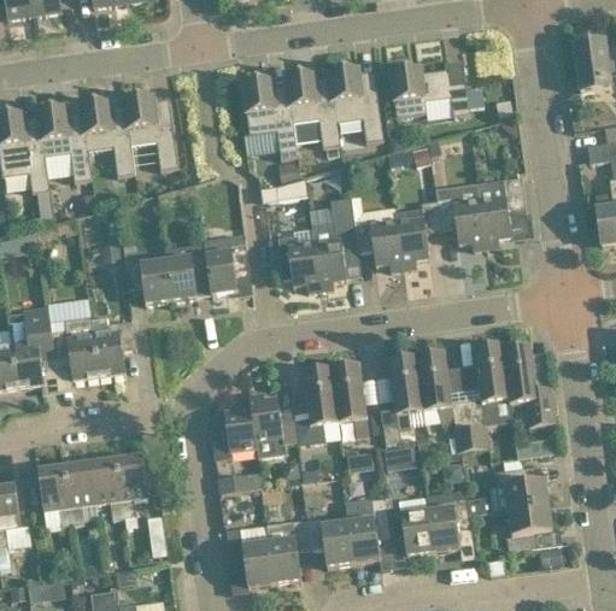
[(35,16),(33,0),(5,0),(7,19),(35,16)]
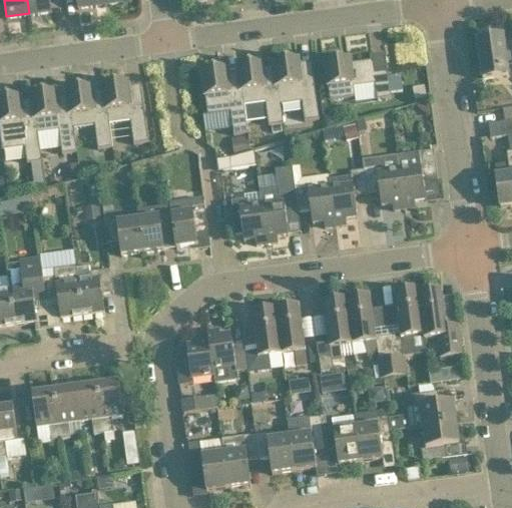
[(27,0),(29,13),(51,10),(50,0),(27,0)]
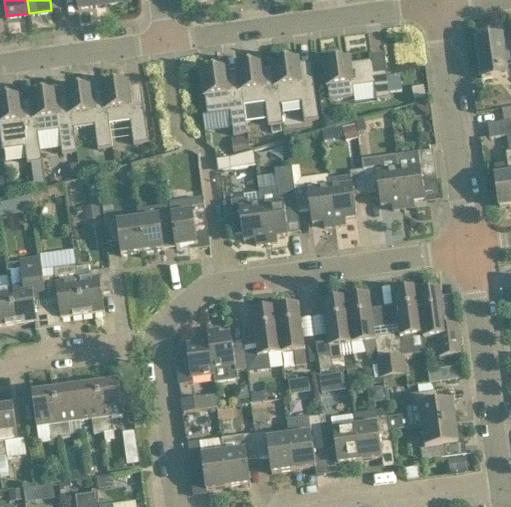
[(481,77),(507,73),(502,34),(476,37),(481,77)]
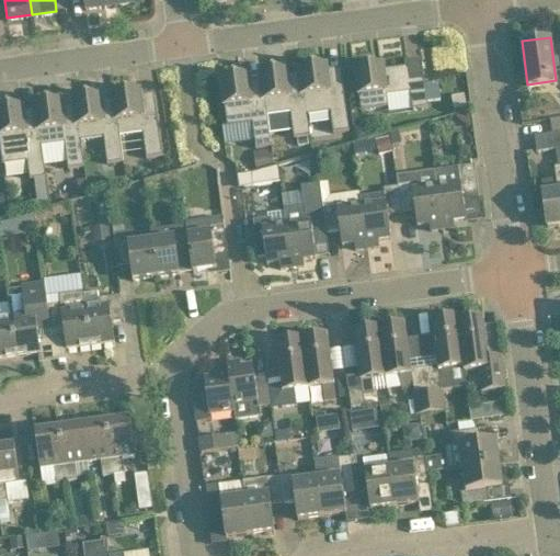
[(328,67),(328,60),(298,65),(299,70),(300,70),(306,112),(307,112),(330,109),(333,129),(349,127),(340,65),(328,67)]
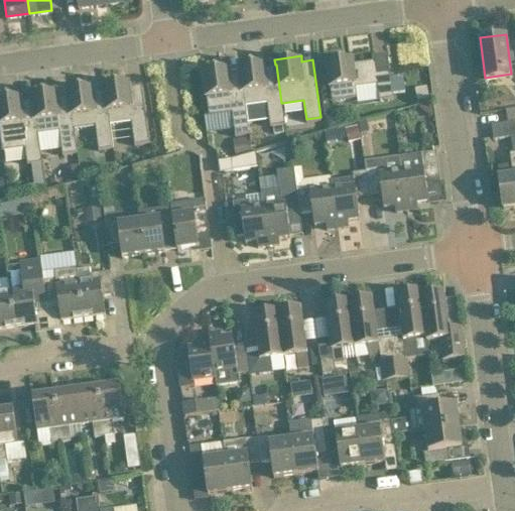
[(379,98),(393,96),(390,70),(377,72),(375,58),(354,61),(353,55),(327,59),(332,99),(357,95),(356,85),(377,82),(379,98)]
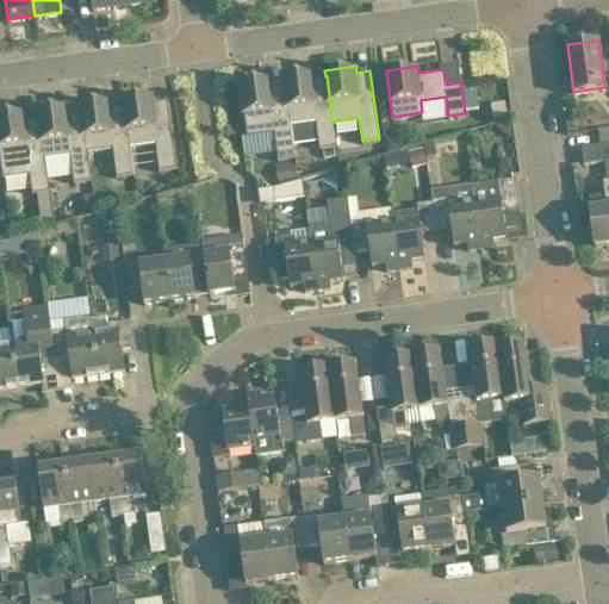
[(283,75),(283,82),(284,82),(290,122),(291,122),(316,118),(319,147),(337,144),(334,122),(333,122),(327,76),(325,76),(315,79),(314,72),(283,75)]
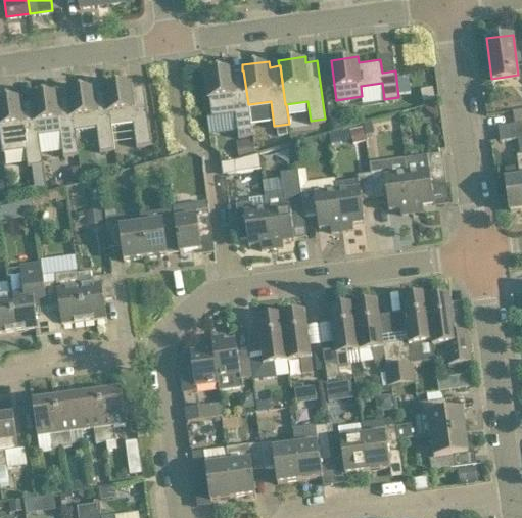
[(233,73),(232,66),(205,69),(211,114),(235,111),(238,135),(253,133),(249,104),(248,104),(243,71),(242,71),(233,73)]
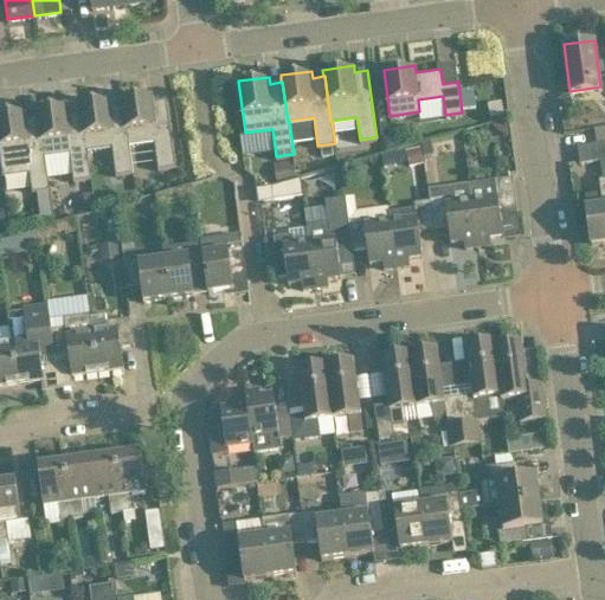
[(472,85),(458,86),(462,107),(475,104),(472,85)]
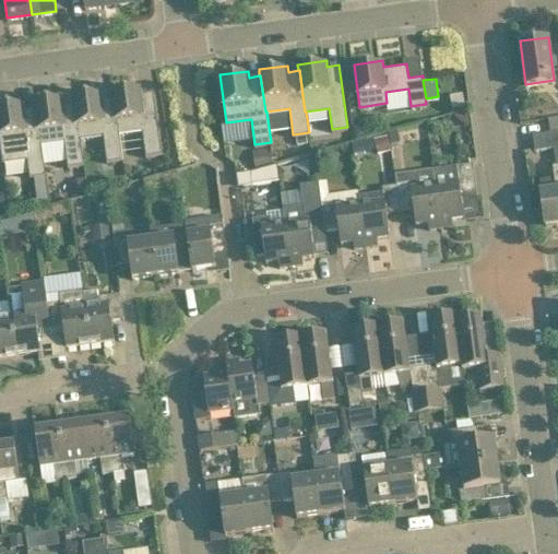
[(145,155),(162,153),(153,91),(141,92),(140,85),(111,90),(113,96),(114,96),(118,132),(119,132),(142,129),(145,155)]
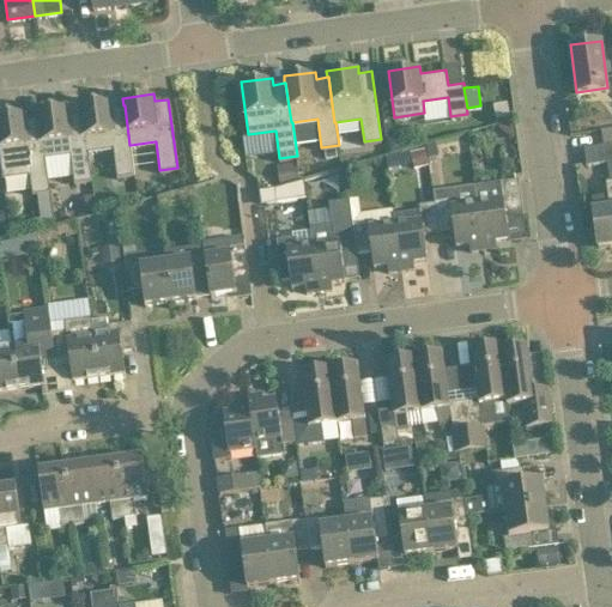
[(86,151),(88,151),(113,147),(116,175),(134,173),(131,145),(129,145),(125,105),(123,105),(111,107),(111,99),(79,104),(80,111),(82,110),(86,151)]
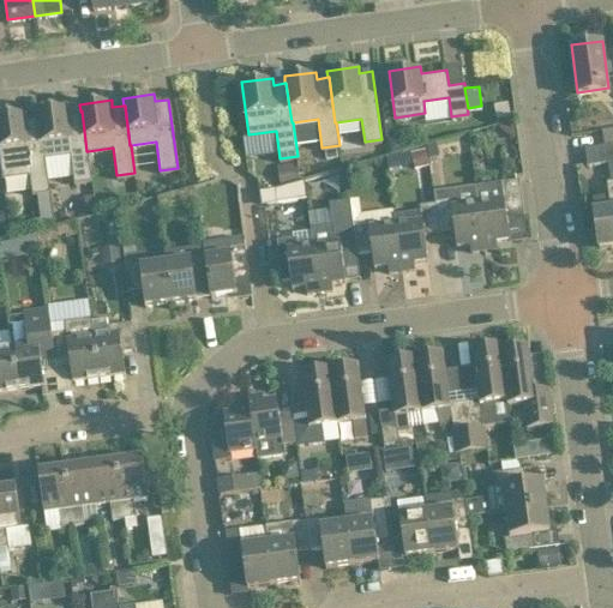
[(91,179),(88,151),(86,151),(82,110),(80,112),(70,113),(68,106),(37,110),(37,116),(38,116),(44,156),(46,156),(71,154),(74,181),(91,179)]
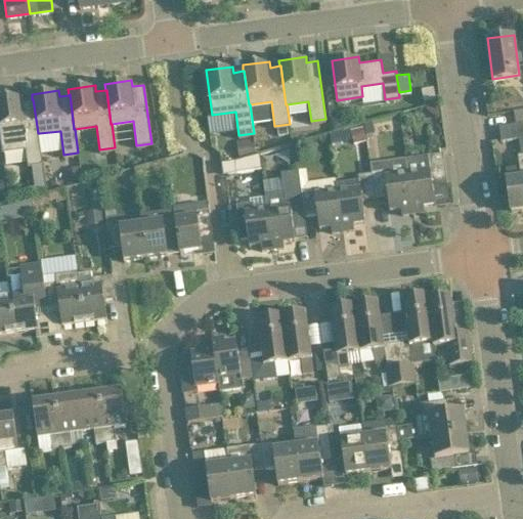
[(41,153),(39,133),(38,133),(33,99),(32,99),(23,101),(22,95),(0,97),(0,136),(2,150),(25,147),(28,164),(42,162),(41,153)]
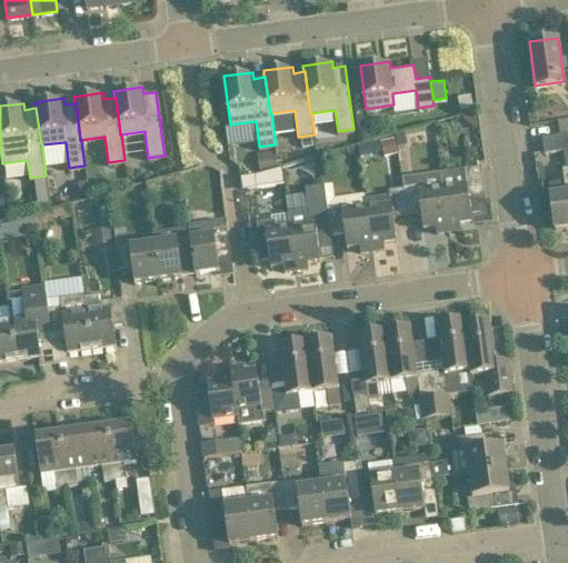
[(559,132),(567,130),(567,116),(557,118),(559,132)]
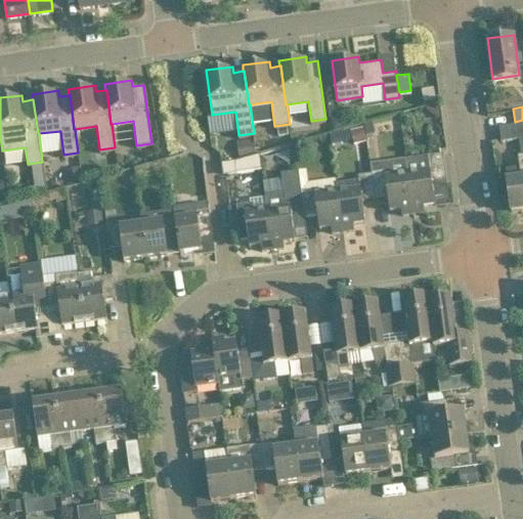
[(330,116),(333,128),(344,125),(342,114),(330,116)]
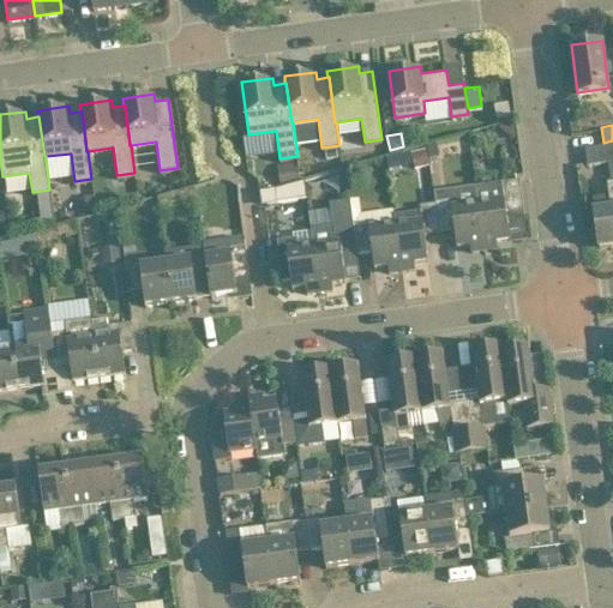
[(439,154),(437,139),(426,142),(428,156),(439,154)]
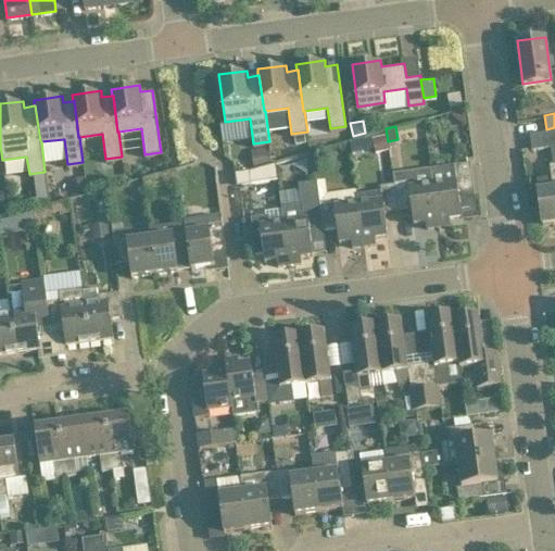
[(550,145),(554,143),(554,127),(546,129),(546,130),(530,133),(532,147),(550,145)]
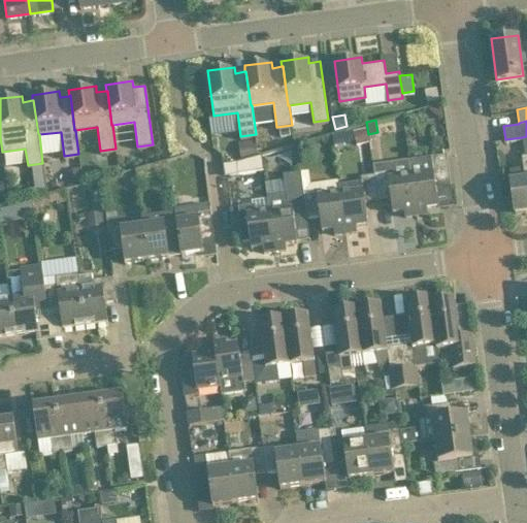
[(290,133),(289,126),(280,127),(281,134),(290,133)]
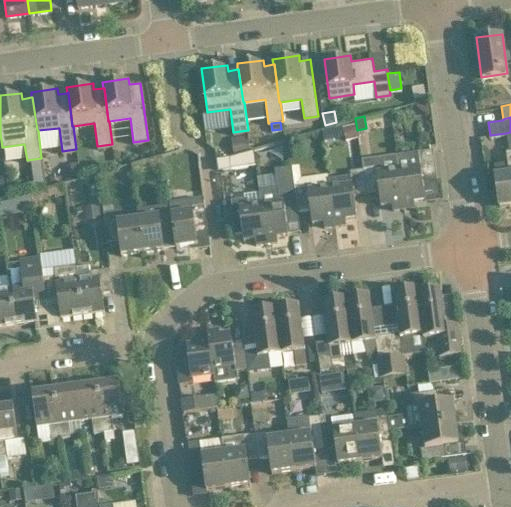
[(245,137),(231,139),(233,151),(249,149),(247,137),(245,137)]
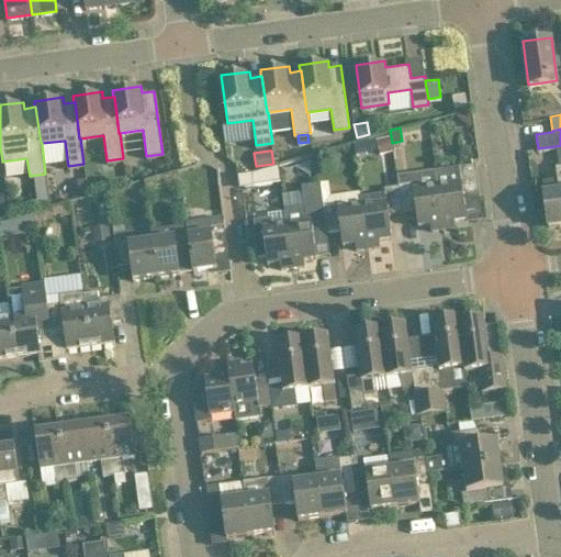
[(474,162),(472,163),(452,165),(434,167),(436,178),(437,182),(442,226),(455,225),(453,219),(466,216),(463,197),(479,195),(474,162)]
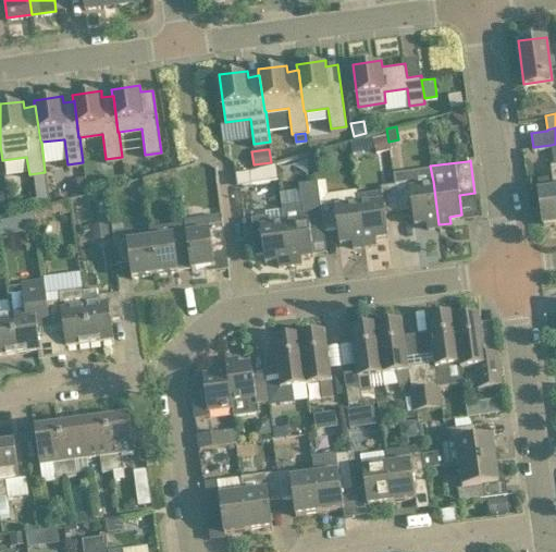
[(275,161),(249,169),(250,182),(278,178),(275,161)]
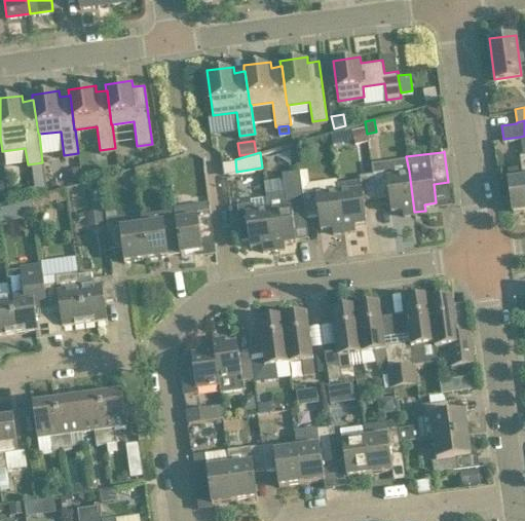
[(513,210),(524,208),(524,152),(522,153),(520,154),(523,176),(508,178),(513,210)]
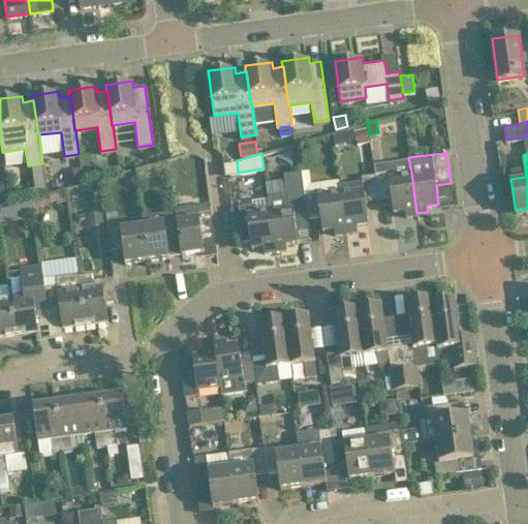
[(82,179),(80,166),(71,167),(66,173),(68,181),(82,179)]
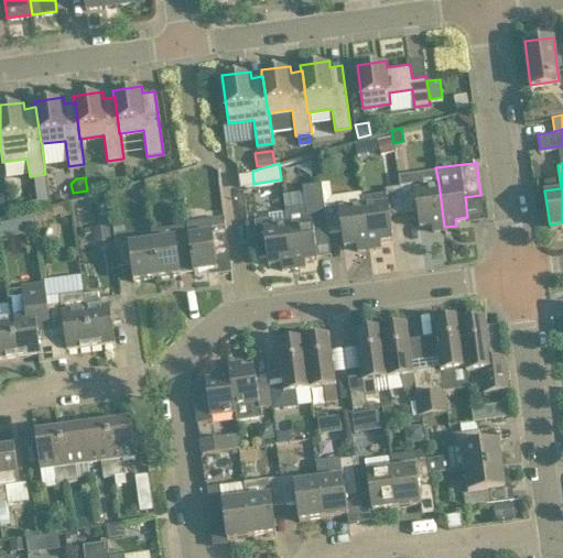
[(285,208),(292,265),(305,264),(304,258),(317,255),(314,232),(327,230),(323,203),(321,181),(302,183),(304,203),(284,206),(284,208),(285,208)]
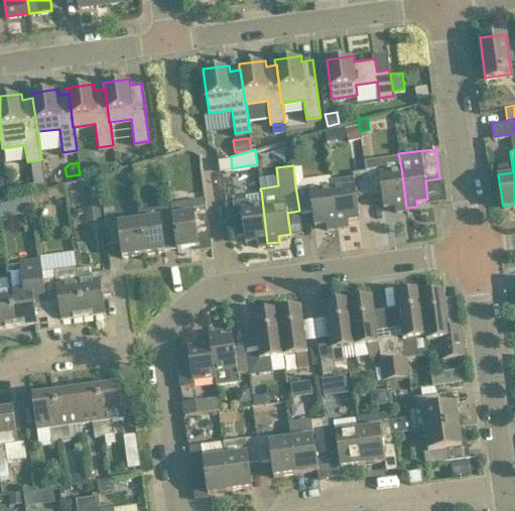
[(366,167),(369,194),(381,192),(383,205),(394,204),(395,210),(406,208),(401,167),(378,170),(378,166),(366,167)]
